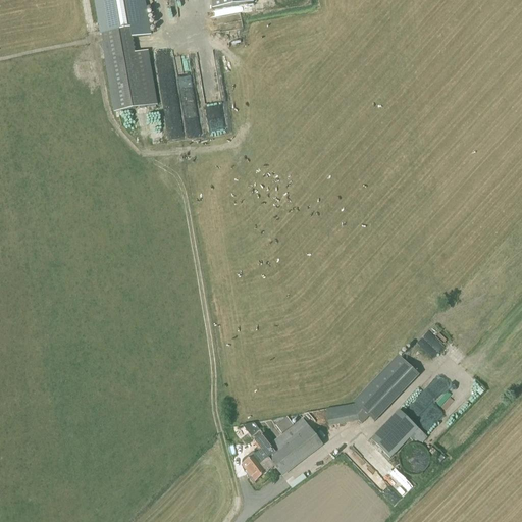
[(144,0),(95,0),(102,36),(134,30),(136,39),(147,37),(145,28),(149,27),(144,0)]
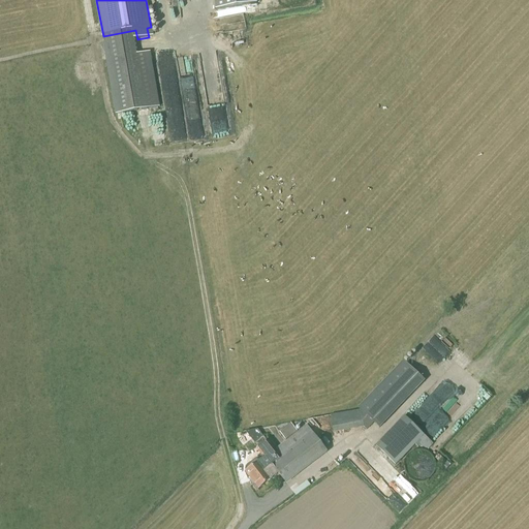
[(214,0),(216,11),(257,5),(256,0),(214,0)]
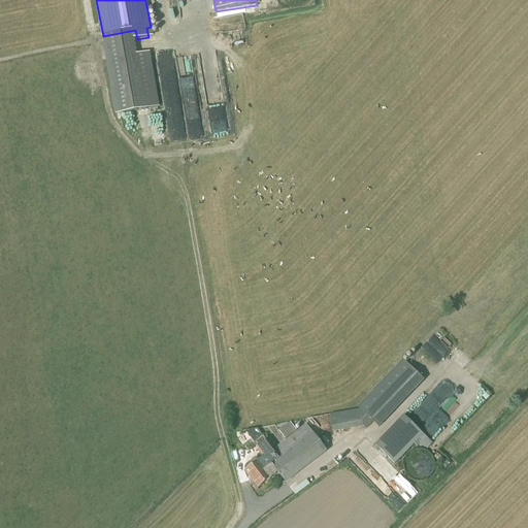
[(146,109),(136,55),(106,60),(117,114),(146,109)]
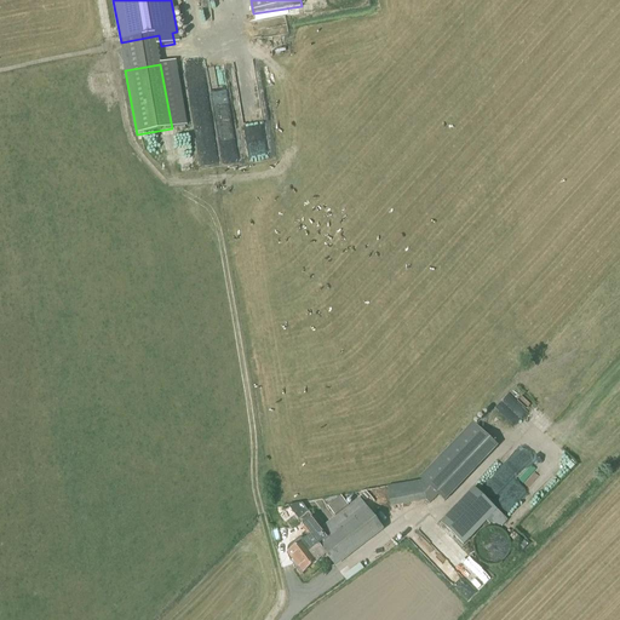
[(419,478),(422,481),(425,501),(430,505),(438,497),(445,503),(498,448),(472,424),(419,478)]
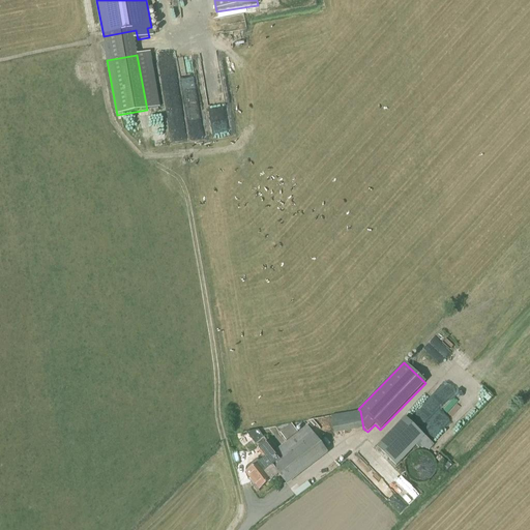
[(439,431),(465,405),(449,390),(454,385),(447,378),(419,407),(427,414),(425,414),(432,419),(430,422),(439,431)]
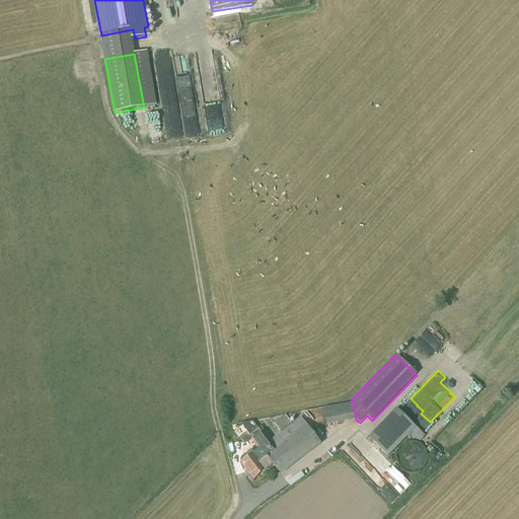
[(388,457),(416,428),(397,410),(369,439),(388,457)]
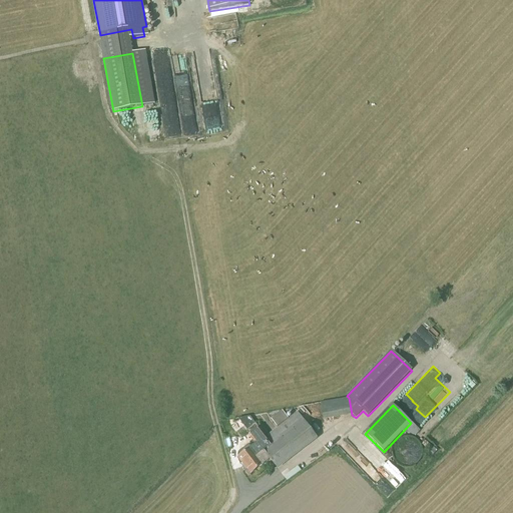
[(278,428),(289,419),(283,411),(271,419),(278,428)]
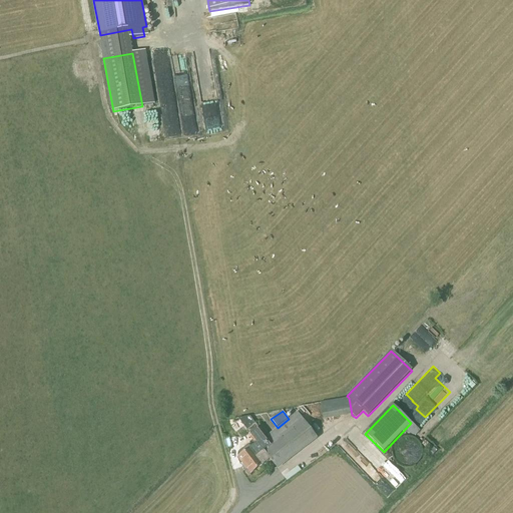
[(298,413),(275,431),(266,438),(273,446),(258,457),(264,464),(270,460),(278,469),(317,438),(298,413)]
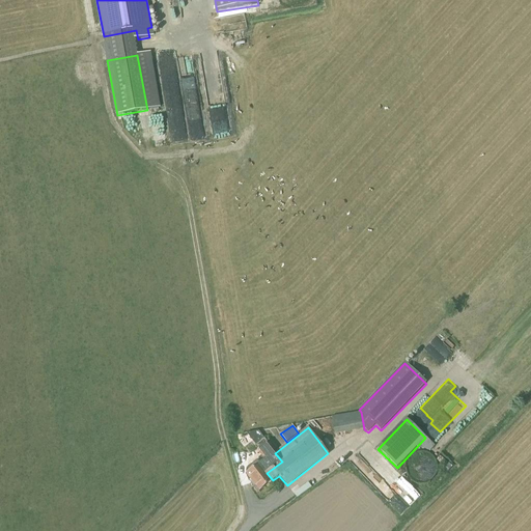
[(248,435),(256,445),(266,438),(257,428),(248,435)]
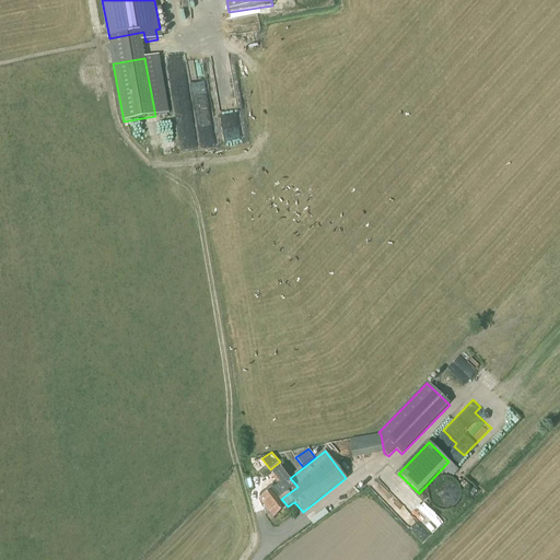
[(298,487),(290,478),(279,463),(270,470),(273,475),(271,476),(279,486),(269,493),(267,492),(265,492),(263,493),(260,496),(260,498),(261,500),(260,501),(267,510),(281,499),(298,487)]
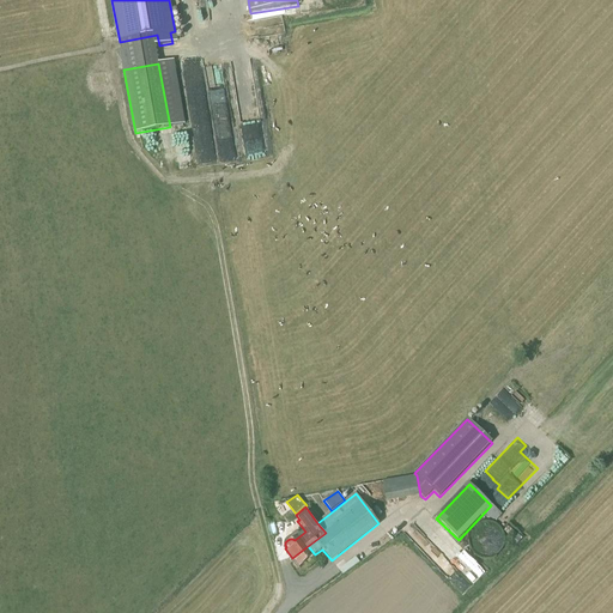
[(429,541),(435,538),(420,517),(414,522),(429,541)]
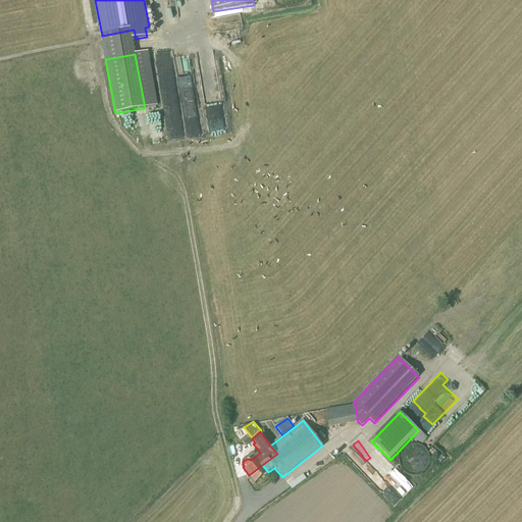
[(431,462),(431,459),(430,456),(429,454),(427,451),(425,449),(422,448),(418,447),(416,446),(413,447),(410,448),(408,449),(406,450),(404,452),(402,455),(401,458),(401,461),(401,464),(402,467),(403,470),(405,472),(409,475),(412,476),(415,477),(418,477),(421,476),(424,474),(426,473),(428,471),(430,468),(431,465),(431,462)]
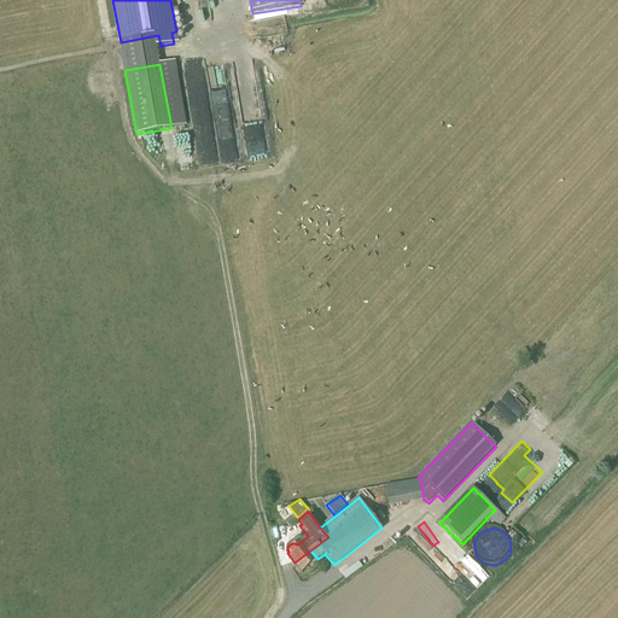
[(318,560),(318,559),(310,551),(295,563),(302,572),(318,560)]
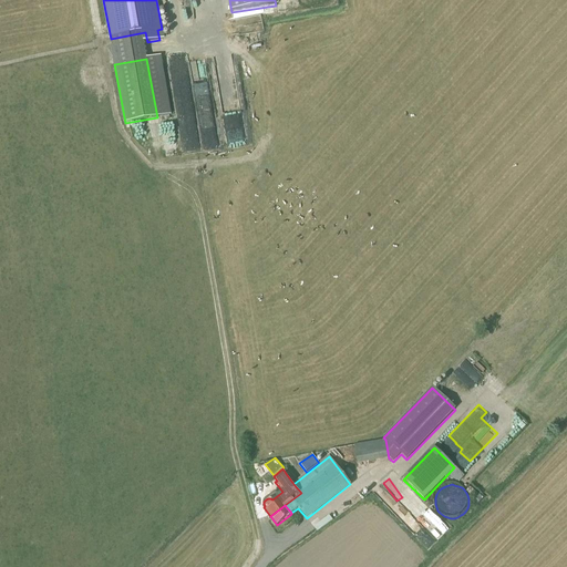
[(409,511),(437,540),(447,531),(433,516),(429,521),(414,505),(409,511)]
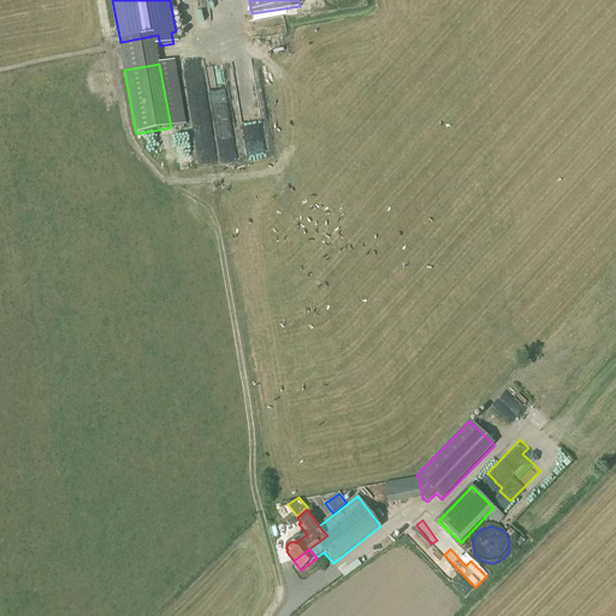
[(345,576),(362,564),(359,560),(342,572),(345,576)]
